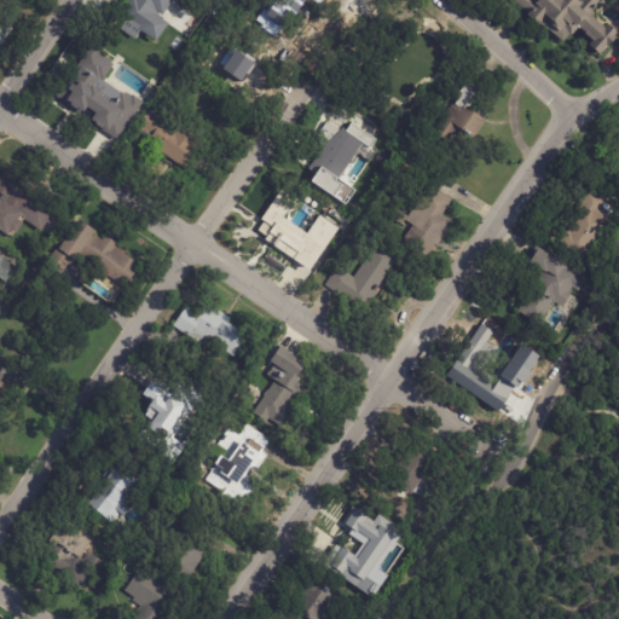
[(165,21),(145,50),(123,34),(146,0),(171,0),(166,7),(172,11),(165,21)]
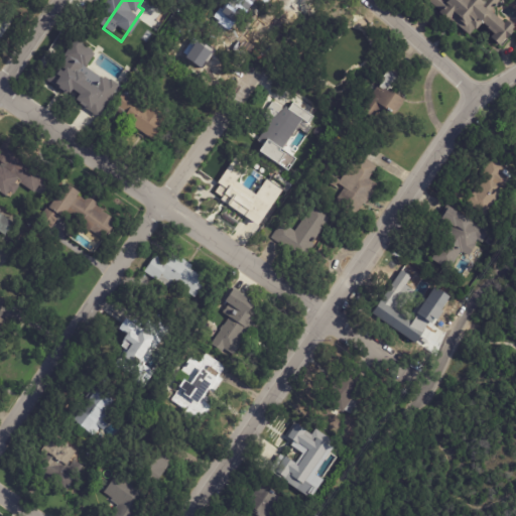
[(264,0),(263,25),(235,22),(236,0),(264,0)]
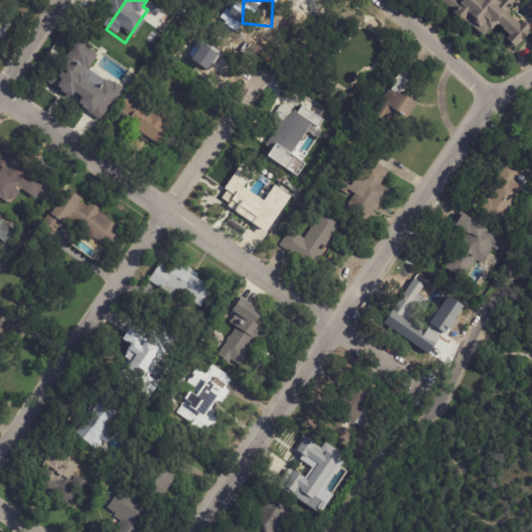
[(495,0),(500,4),(498,6),(501,9),(508,0),(514,0),(515,1),(512,5),(514,6),(512,8),(509,7),(506,10),(508,11),(507,12),(517,22),(520,19),(530,29),(528,31),(530,33),(523,41),(522,40),(515,47),(506,38),(507,38),(504,35),(507,33),(502,29),(503,28),(497,23),(490,30),(489,29),(483,36),(470,25),(469,25),(463,20),(461,22),(452,12),(453,10),(442,0),(441,2),(437,0),(459,0),(462,2),(463,0),(495,0)]
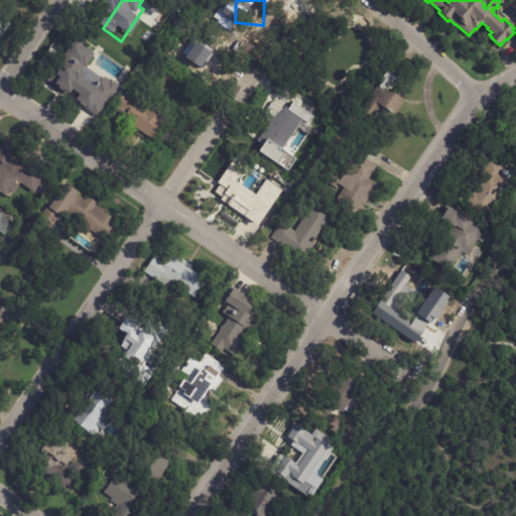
[(0,10),(16,22),(0,44),(0,10)]
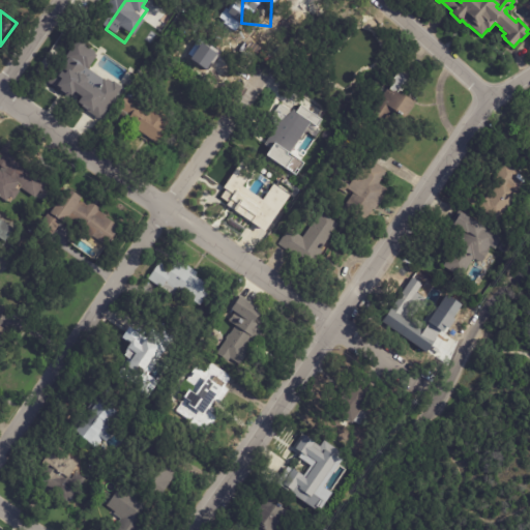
[(112,91),(102,85),(95,96),(60,72),(74,53),(95,67),(96,65),(108,74),(111,69),(118,74),(120,70),(126,74),(114,93),(112,91)]
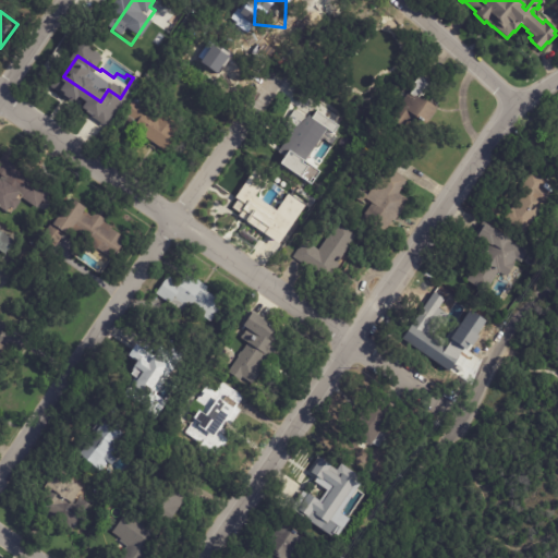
[(429,81),(435,84),(425,98),(424,97),(421,101),(427,105),(428,104),(440,111),(429,129),(417,121),(409,135),(391,123),(410,95),(412,96),(416,89),(414,88),(423,76),(429,81)]
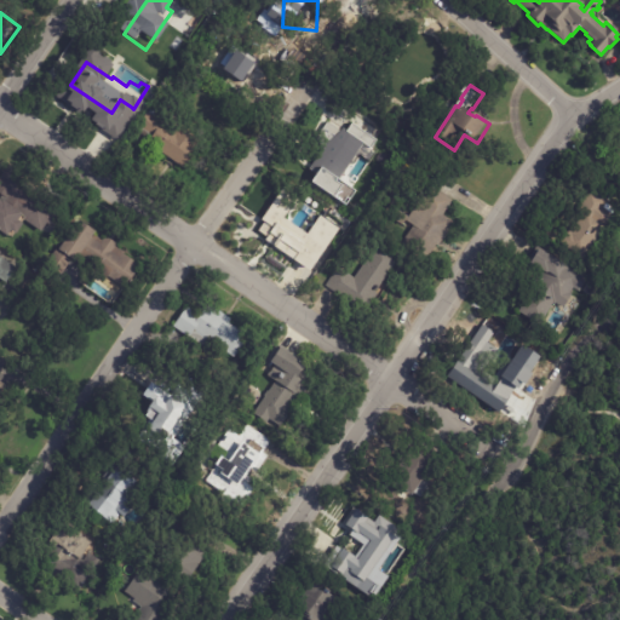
[(156,109),(168,119),(165,125),(178,135),(182,128),(204,143),(185,170),(149,145),(154,138),(139,127),(149,114),(150,114),(154,108),(156,109)]
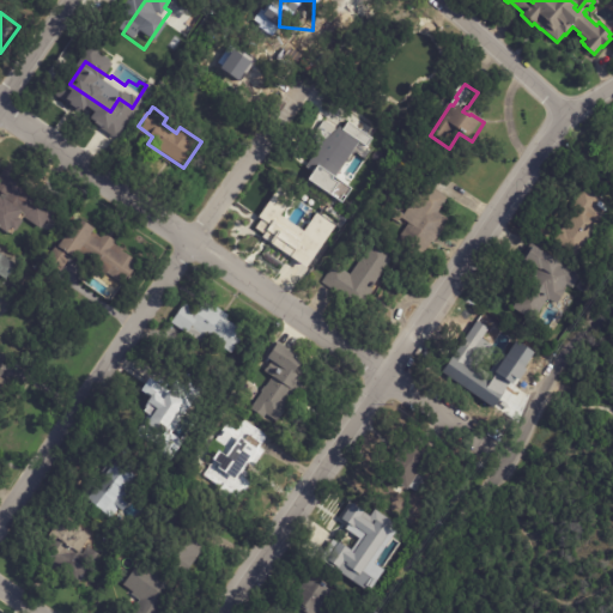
[(360,125),(320,186),(296,169),(311,146),(311,147),(328,123),(331,125),(340,110),(360,125)]
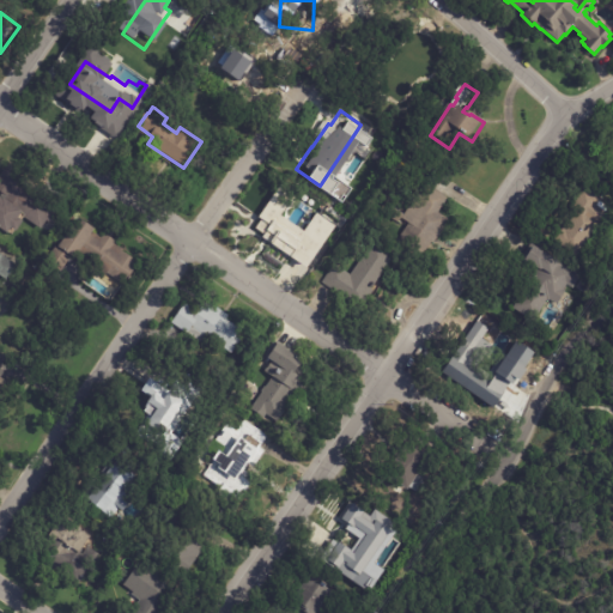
[(59,212),(50,223),(48,222),(42,229),(25,217),(23,220),(24,220),(18,230),(17,229),(13,235),(0,225),(0,176),(6,168),(43,192),(40,196),(60,210),(59,212)]
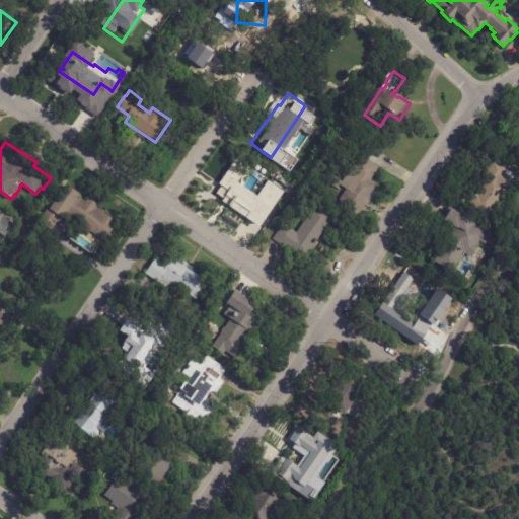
[(380,168),(372,179),(382,187),(368,206),(367,205),(356,220),(337,205),(346,193),(329,181),(335,175),(344,181),(362,155),(380,168)]
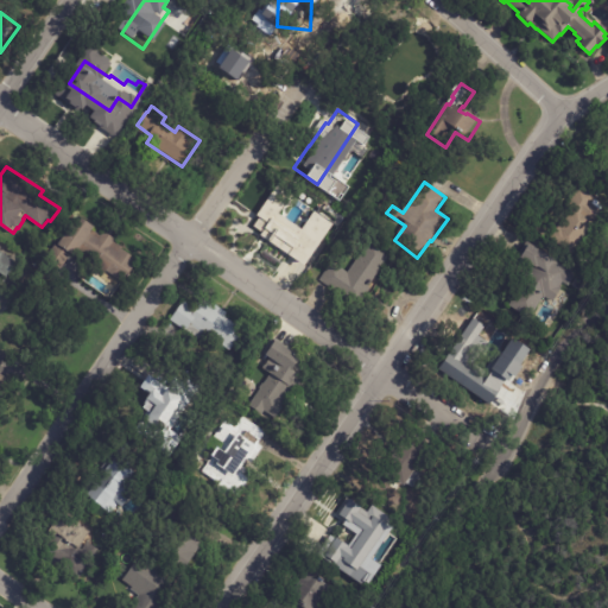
[(590,192),(599,198),(597,200),(606,207),(572,254),(551,239),(559,226),(562,227),(572,213),(567,208),(582,187),(590,192)]
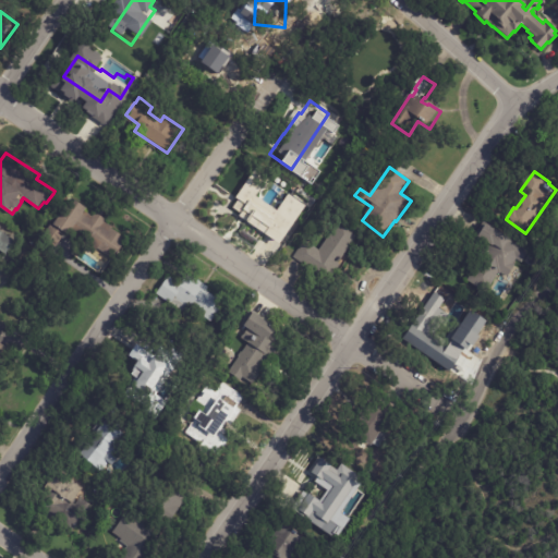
[(256,197),(257,197),(253,203),(257,206),(259,203),(266,207),(268,205),(279,214),(278,216),(290,225),(283,234),(279,231),(273,241),(239,218),(243,214),(230,205),(240,191),(246,196),(250,192),(256,197)]
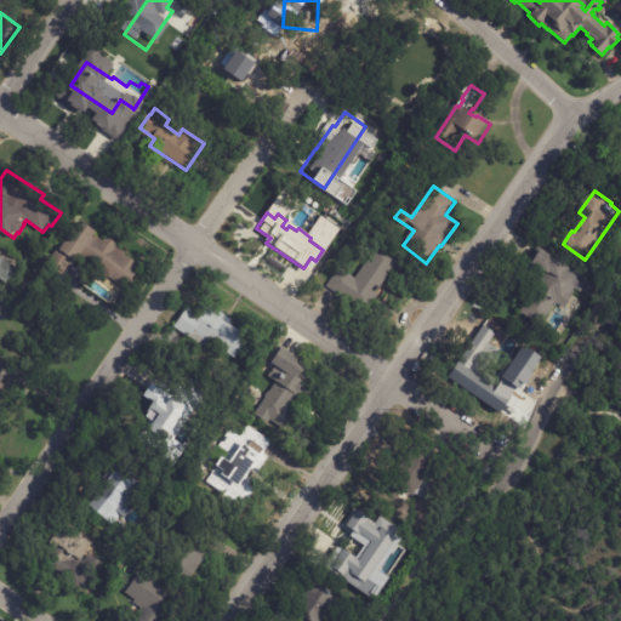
[(112,239),(119,244),(117,246),(131,257),(130,257),(143,266),(129,285),(84,254),(78,262),(61,250),(81,220),(97,232),(96,235),(104,241),(108,237),(112,239)]
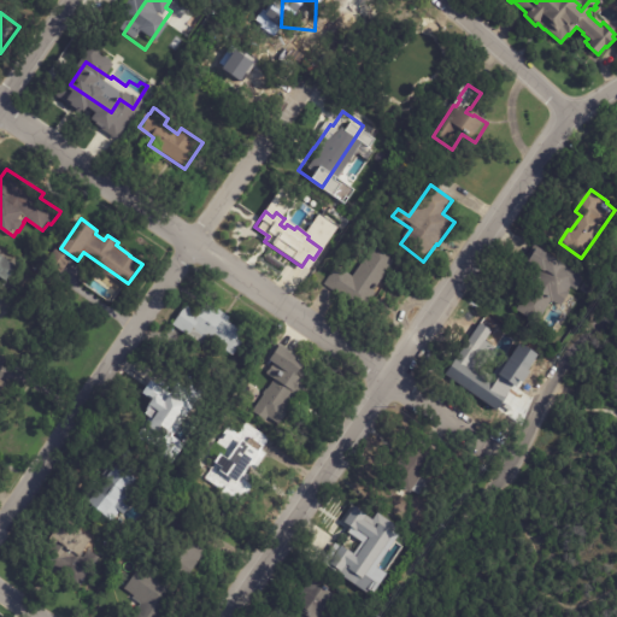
[(382,281),(380,285),(385,288),(380,293),(378,292),(364,312),(325,285),(334,271),(351,283),(380,241),(400,256),(382,281)]
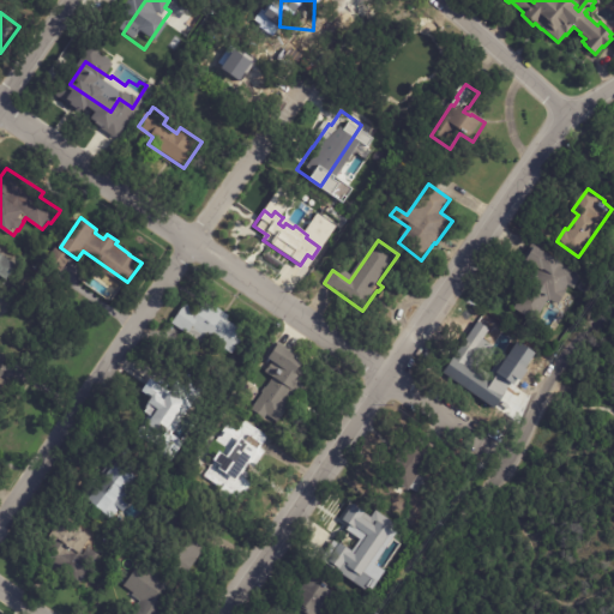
[(528,263),(537,246),(564,262),(561,265),(583,277),(576,289),(572,287),(560,305),(552,300),(539,323),(516,308),(519,302),(516,300),(535,268),(528,264),(528,263)]
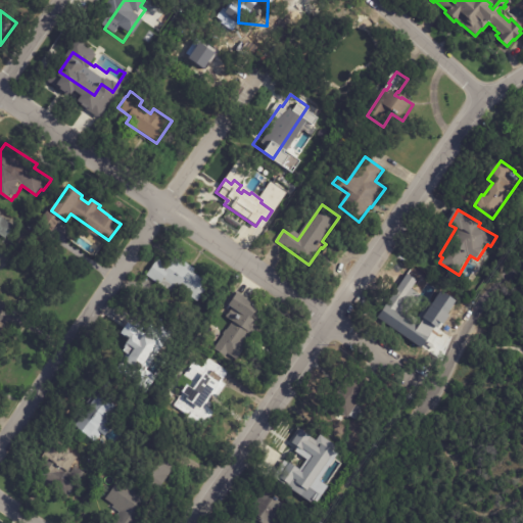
[(61,220),(52,232),(40,223),(48,210),(61,220)]
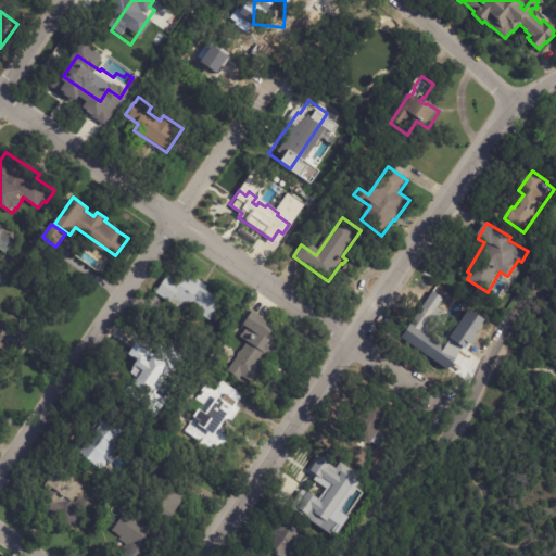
[(14,230),(22,236),(9,255),(0,249),(0,230),(1,229),(11,236),(14,230)]
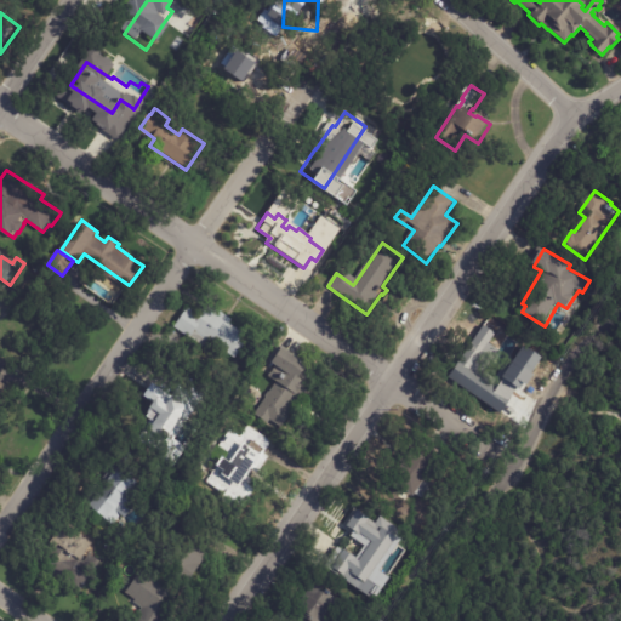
[(227,317),(233,320),(231,324),(245,334),(240,341),(245,345),(235,359),(212,343),(209,351),(175,328),(188,307),(201,317),(209,305),(227,317)]
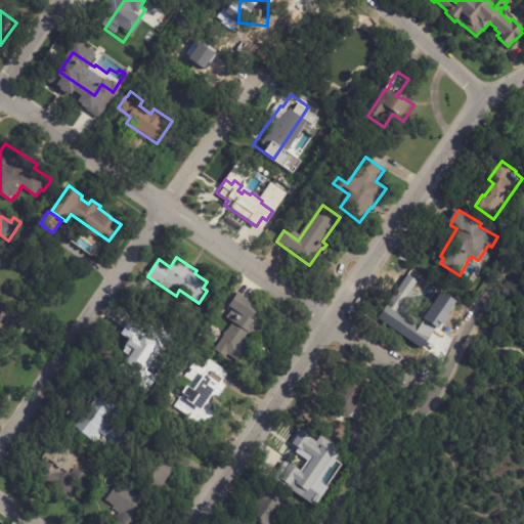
[(437,320),(419,346),(386,322),(396,307),(395,306),(406,290),(440,315),(437,320)]
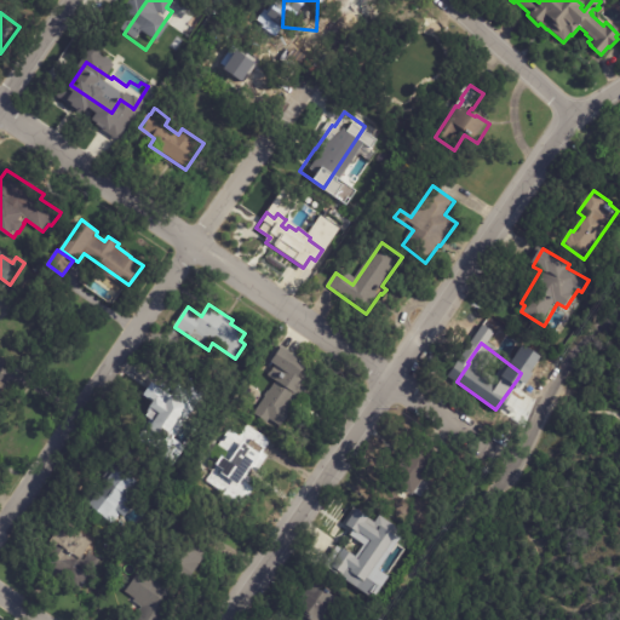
[(281,345),(293,354),(294,352),(298,355),(298,357),(319,371),(282,428),(273,422),(269,426),(254,417),(285,371),(269,360),(280,344),(281,345)]
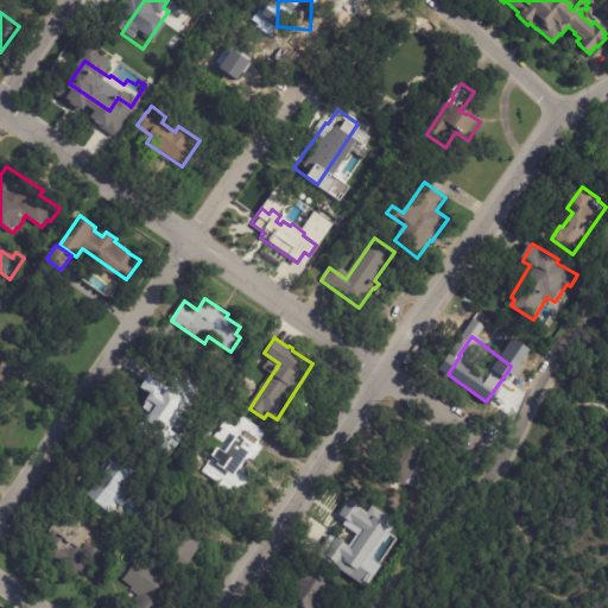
[(182,403),(164,428),(140,411),(157,386),(166,392),(171,386),(185,396),(182,403)]
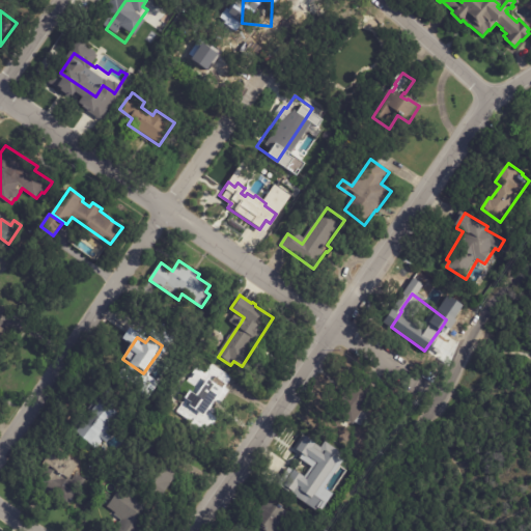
[(231,378),(233,379),(226,388),(230,391),(221,406),(217,402),(213,409),(217,412),(214,415),(219,419),(208,434),(201,428),(198,434),(190,428),(193,423),(177,412),(191,391),(193,392),(196,388),(188,382),(197,368),(205,374),(213,364),(231,378)]
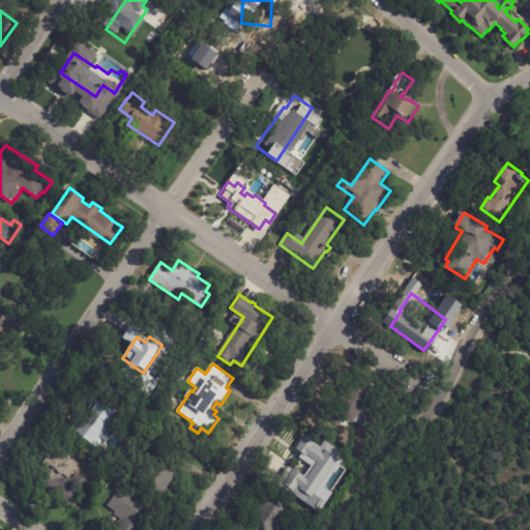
[(363,381),(377,391),(362,412),(371,417),(363,428),(356,422),(354,423),(334,410),(346,395),(342,392),(354,375),(363,381)]
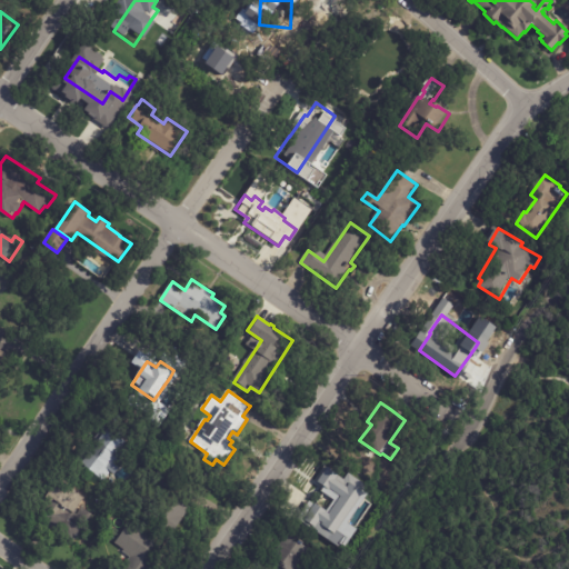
[(127,450),(122,456),(127,460),(115,476),(110,472),(103,481),(79,460),(82,456),(87,459),(91,453),(92,453),(100,446),(102,448),(103,446),(96,438),(99,433),(102,437),(109,429),(117,436),(121,431),(133,442),(127,450)]
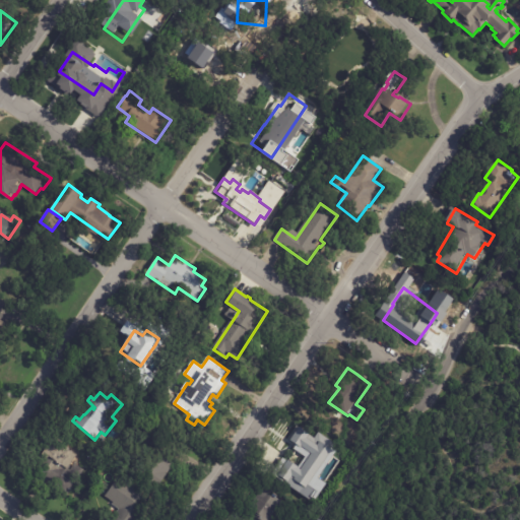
[(280,456),(269,474),(314,502),(325,483),(317,478),(337,447),(316,434),(314,437),(297,427),(287,444),(305,454),(297,467),(280,456)]
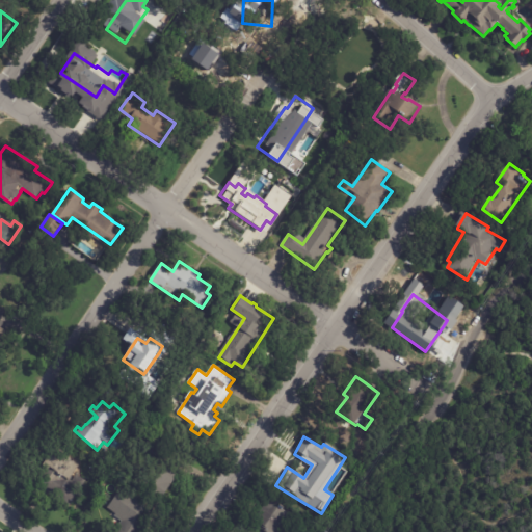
[(60,452),(72,459),(71,460),(80,466),(75,473),(87,481),(70,508),(32,484),(56,449),(60,452)]
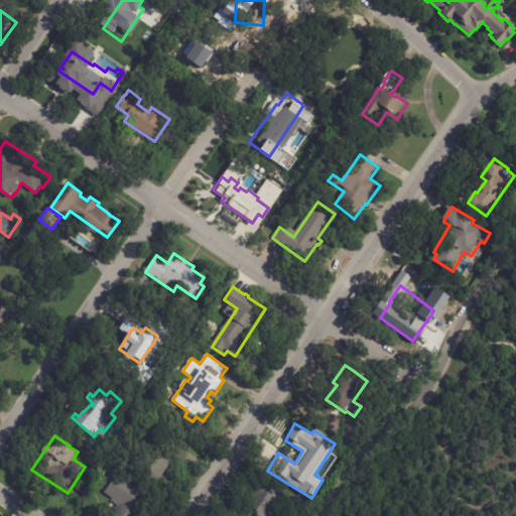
[(168,456),(174,459),(158,484),(136,471),(152,445),(168,456)]
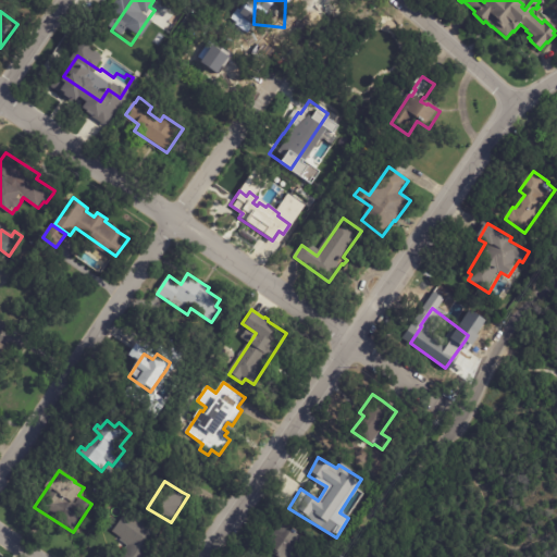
[(304,540),(298,547),(301,549),(296,556),(271,556),(275,552),(271,549),(273,547),(268,544),(282,525),(293,533),(295,530),(299,533),(299,534),(305,539),(304,540)]
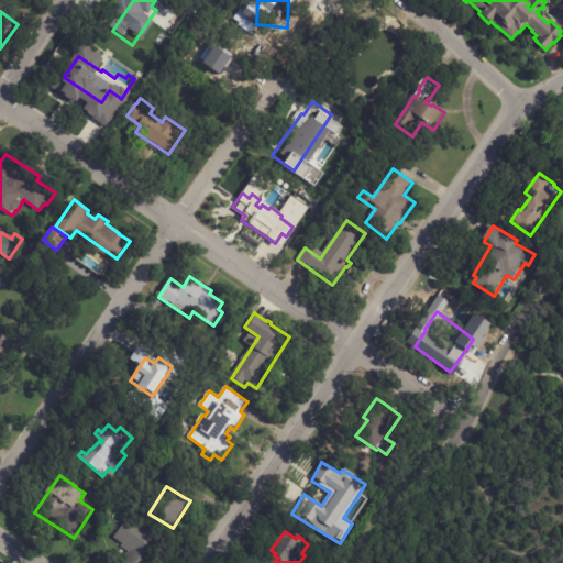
[(162,544),(148,562),(121,562),(138,541),(147,548),(154,538),(163,544),(162,544)]
